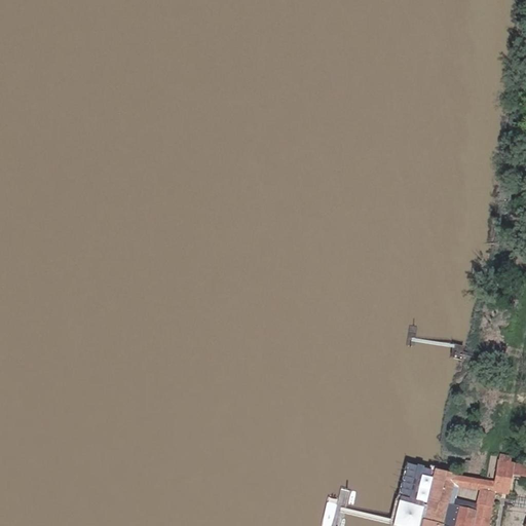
[(494,498),(509,500),(511,486),(525,488),(525,479),(509,477),(510,468),(500,466),(495,494),(494,498)]
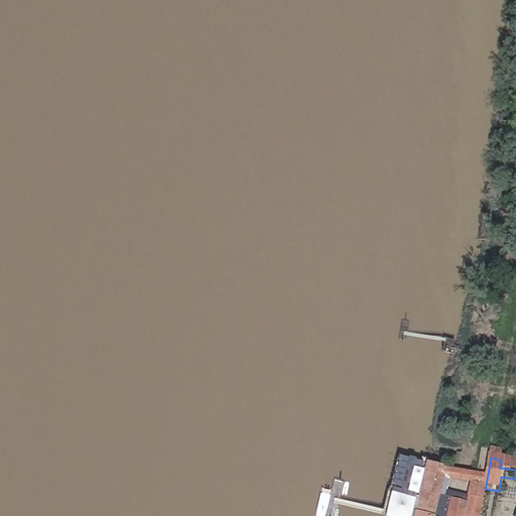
[(445,515),(446,513),(442,512),(444,501),(440,500),(443,486),(445,479),(425,475),(414,515),(445,515)]
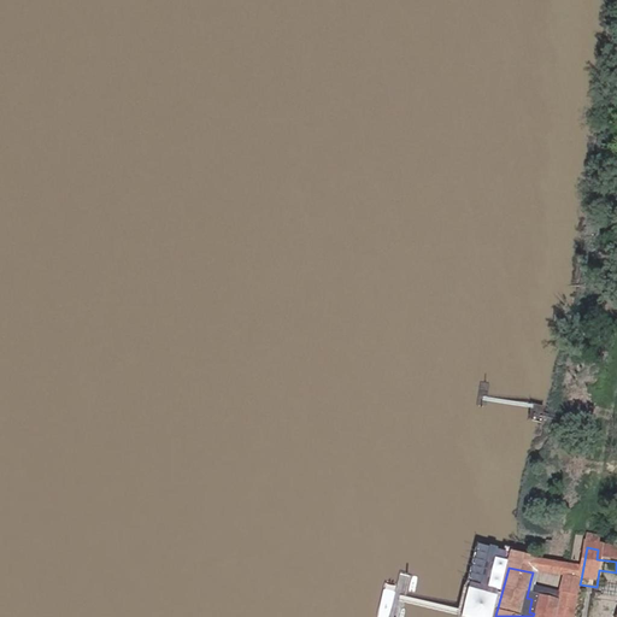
[(530,581),(556,586),(557,577),(533,573),(530,581)]
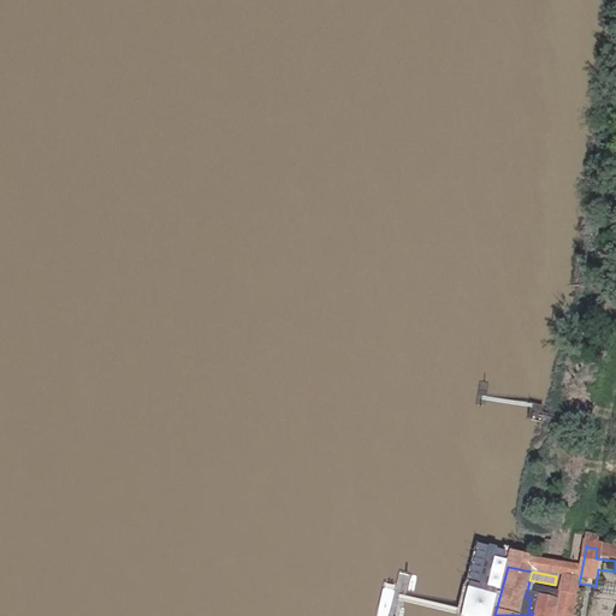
[(555,604),(554,614),(564,615),(569,578),(556,576),(555,585),(561,586),(558,604),(555,604)]
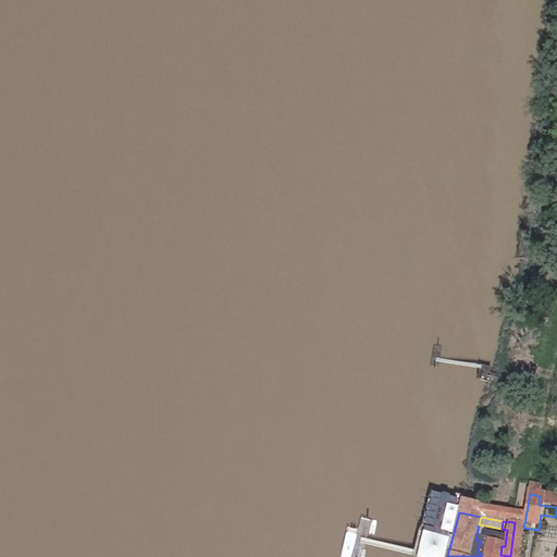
[(537,539),(539,530),(523,528),(524,523),(515,522),(510,556),(519,556),(521,551),(519,551),(522,535),(537,539)]
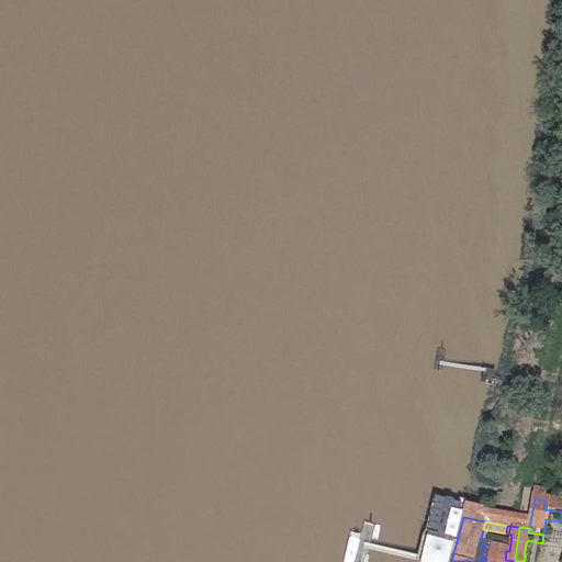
[(434,561),(436,553),(424,551),(420,561),(434,561)]
